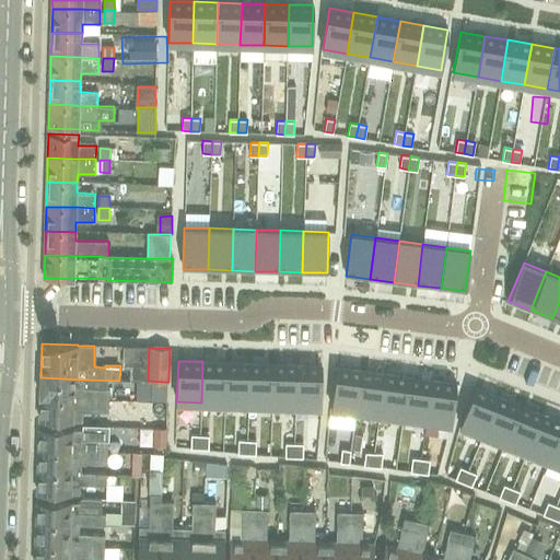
[(202,361),(201,403),(225,404),(226,362),(202,361)]
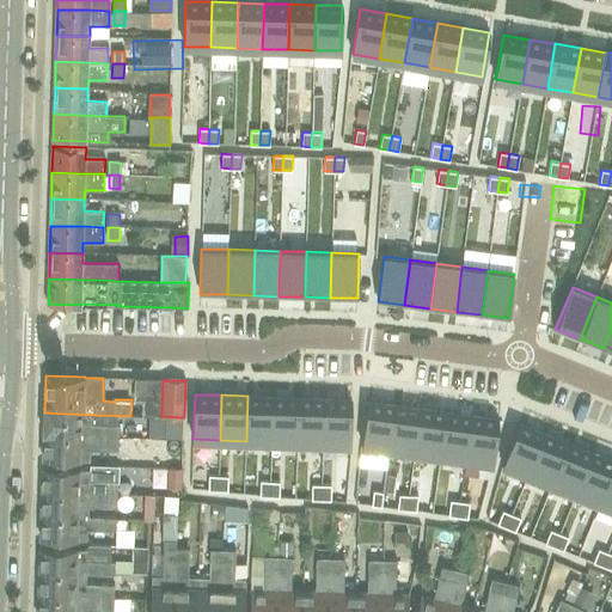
[(248,396),(246,441),(271,442),(273,397),(248,396)]
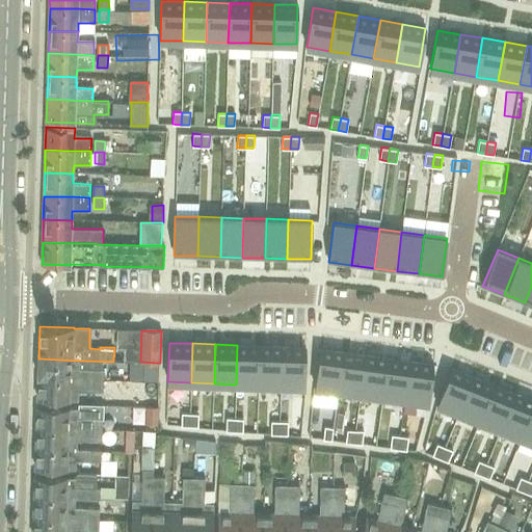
[(237,345),(236,384),(259,384),(260,345),(237,345)]
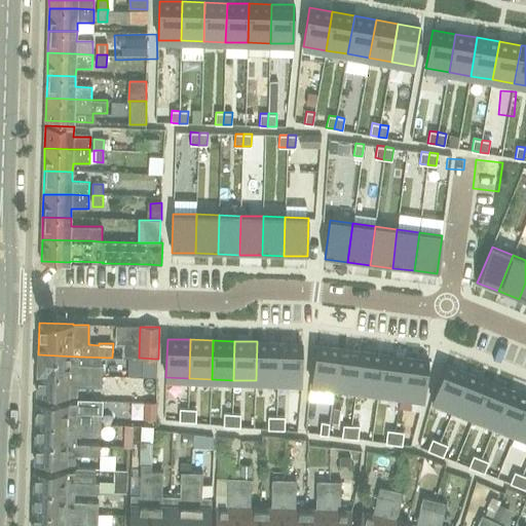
[(257,341),(256,380),(277,381),(278,342),(257,341)]
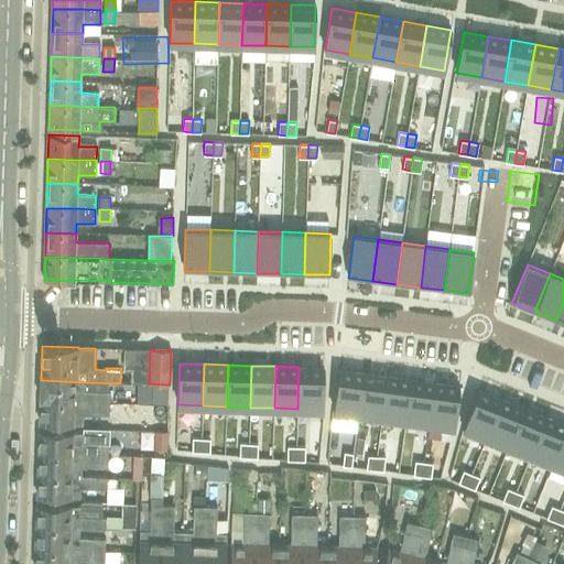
[(299,367),(297,409),(323,410),(324,368),(299,367)]
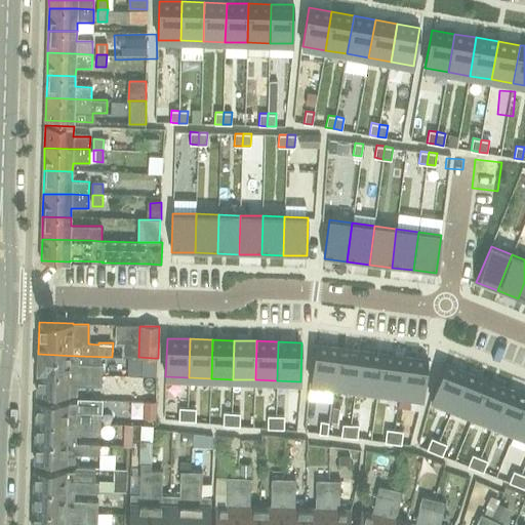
[(316,344),(311,382),(334,386),(339,347),(316,344)]
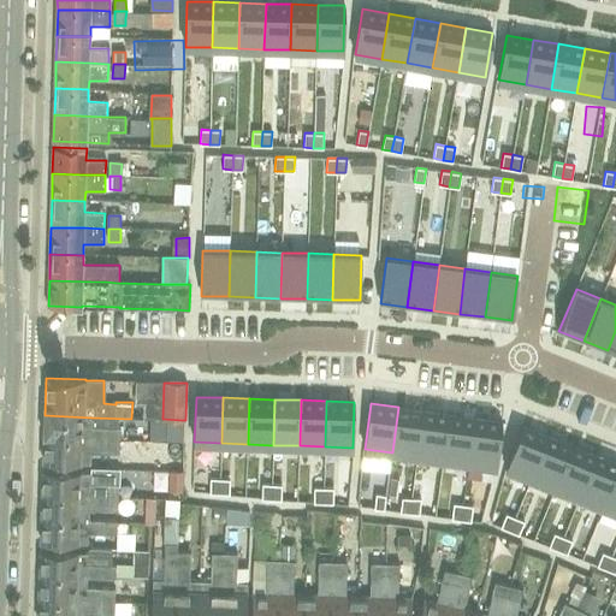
[(398,407),(392,452),(418,456),(424,410),(398,407)]
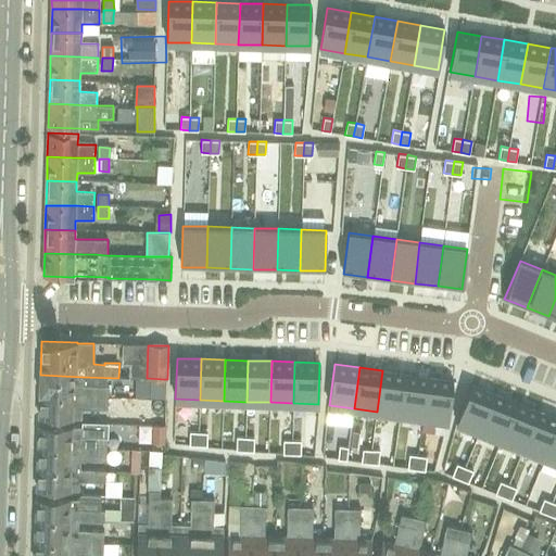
[(382,370),(377,412),(400,415),(405,374),(382,370)]
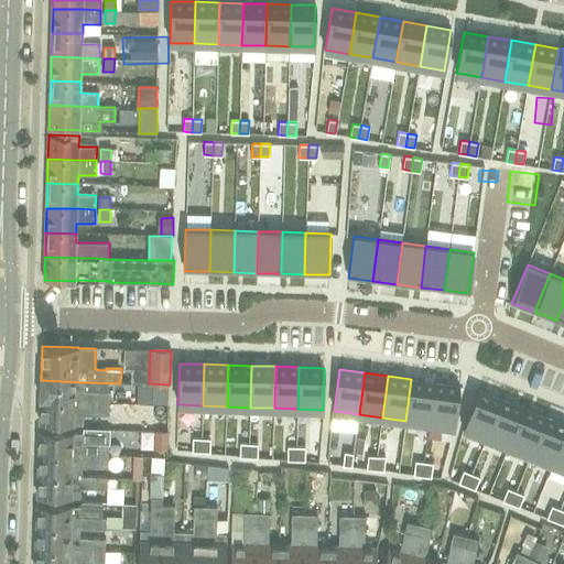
[(411,379),(405,421),(430,424),(435,382),(411,379)]
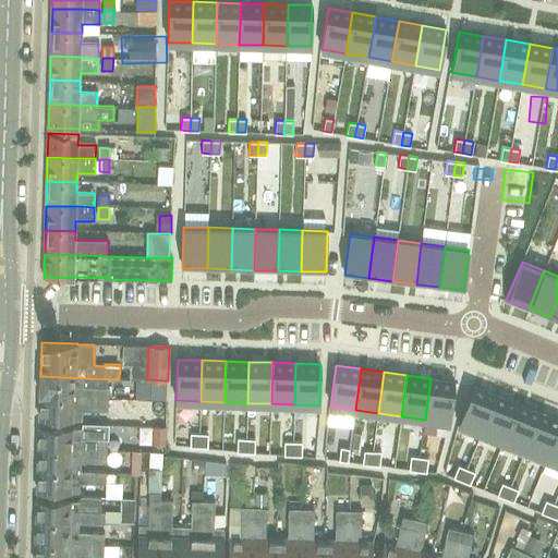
[(40,376),(40,397),(108,400),(108,388),(83,387),(83,378),(40,376)]
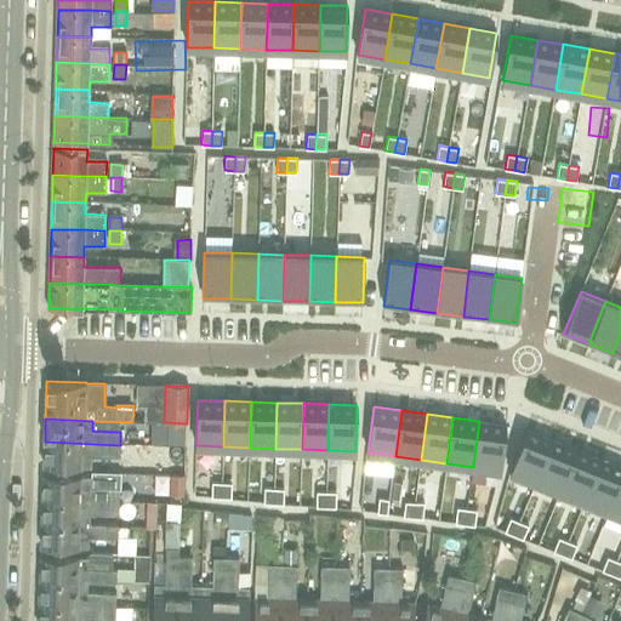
[(479,421),(473,467),(500,471),(506,425),(479,421)]
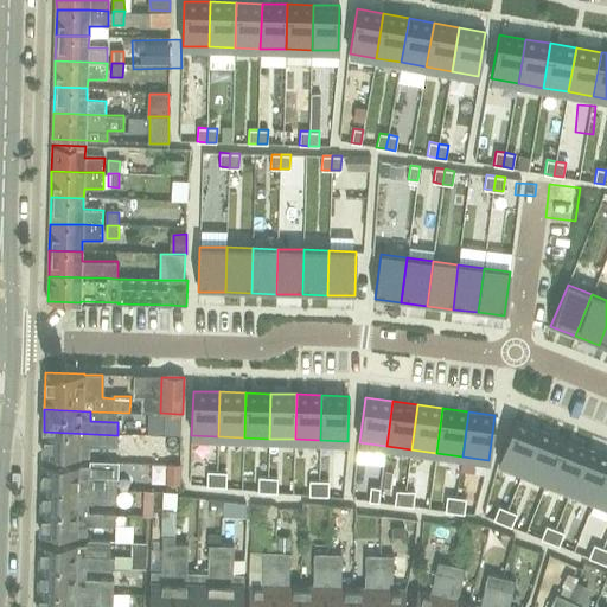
[(157,415),(155,435),(179,436),(180,416),(179,415),(157,415)]
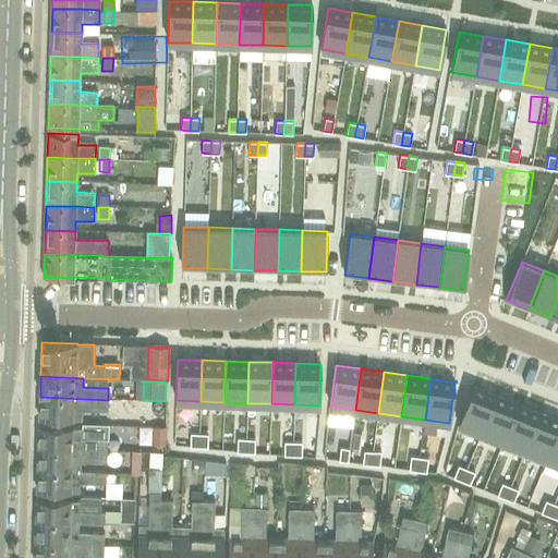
[(473,386),(458,424),(481,433),(496,395),(473,386)]
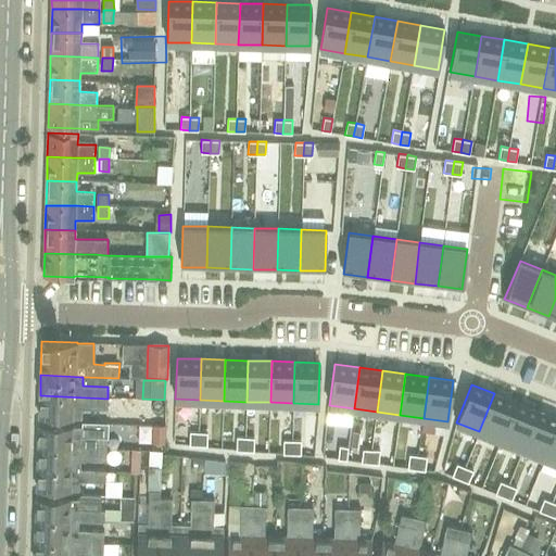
[(494,393),(479,431),(501,440),(516,402),(494,393)]
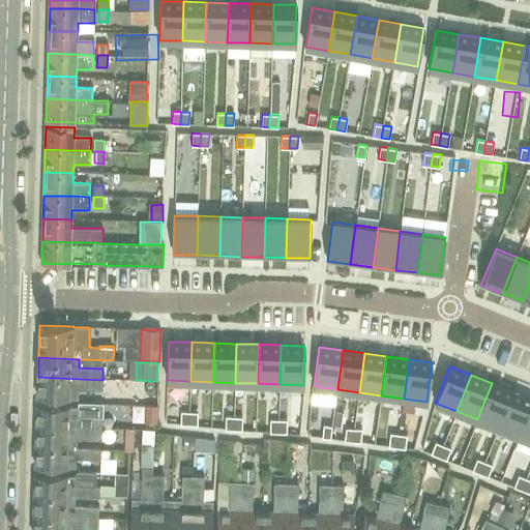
[(38,377),(37,398),(78,399),(79,389),(102,390),(102,380),(38,377)]
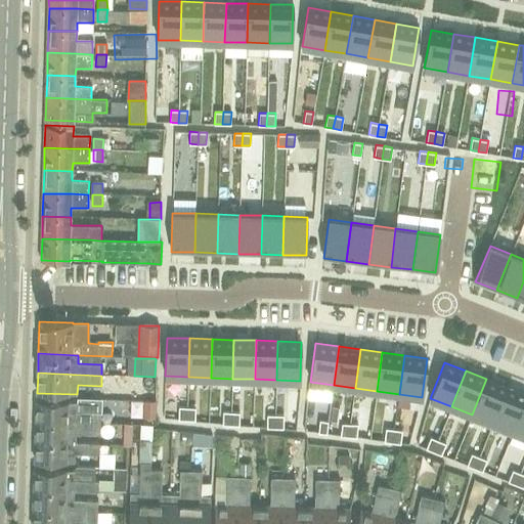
[(486,379),(472,415),(492,423),(507,387),(486,379)]
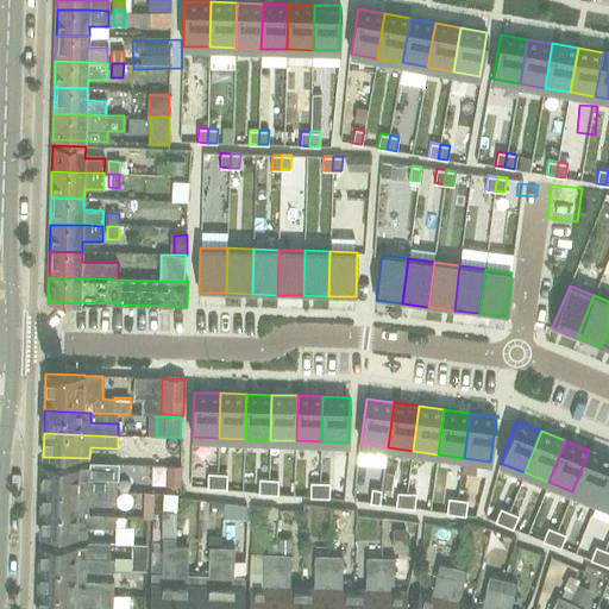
[(608,457),(589,450),(572,491),(596,501),(608,469),(608,457)]
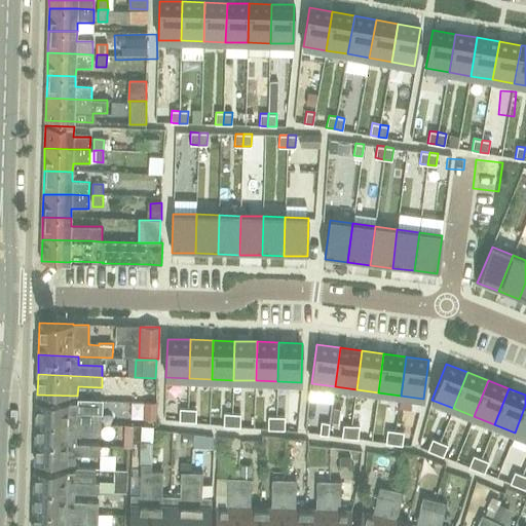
[(37,403),(36,422),(101,425),(101,414),(100,414),(101,401),(81,400),(77,404),(37,403)]
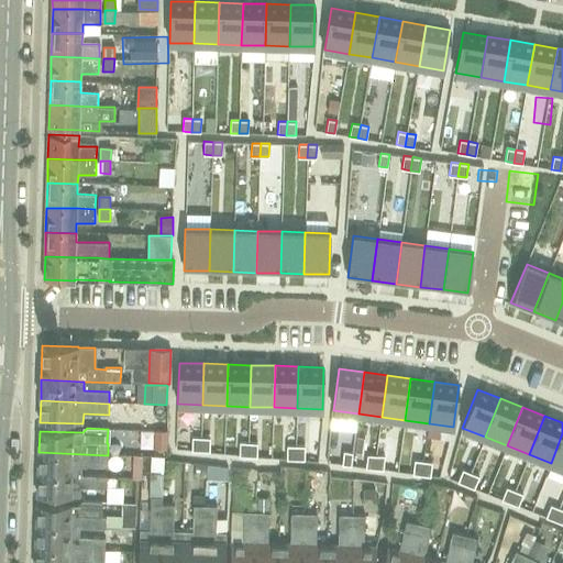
[(562,433),(551,463),(562,467),(562,433)]
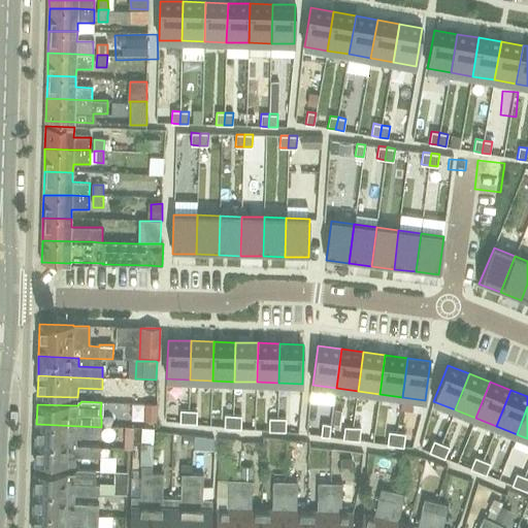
[(180,410),(179,423),(189,423),(189,410),(180,410)]
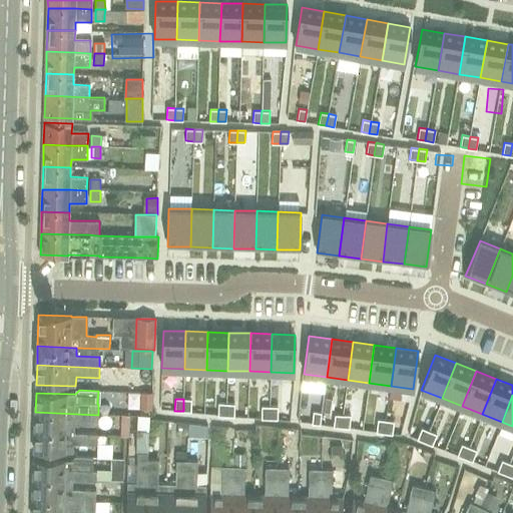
[(183,399),(183,411),(191,411),(191,399),(183,399)]
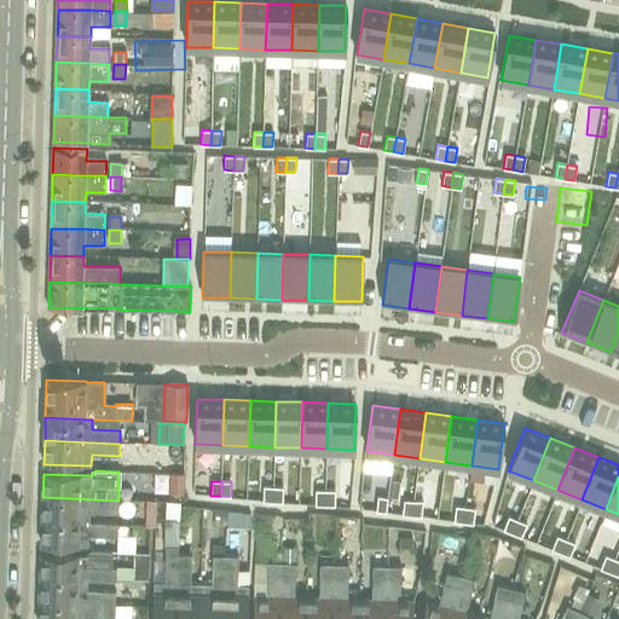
[(264,486),(264,501),(273,502),(273,487),(264,486)]
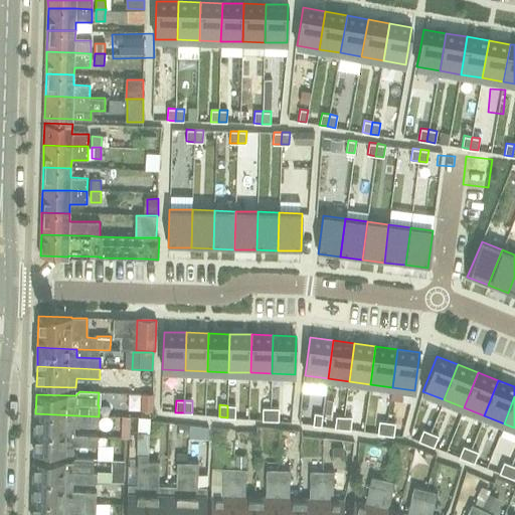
[(227,405),(227,417),(235,417),(235,405),(227,405)]
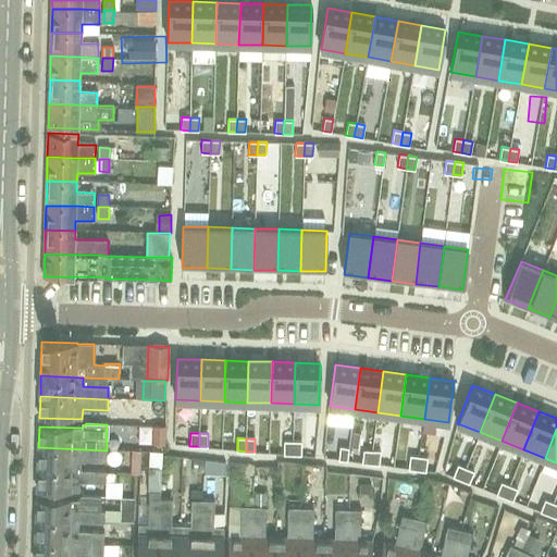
[(284,441),(284,455),(293,455),(293,442),(284,441)]
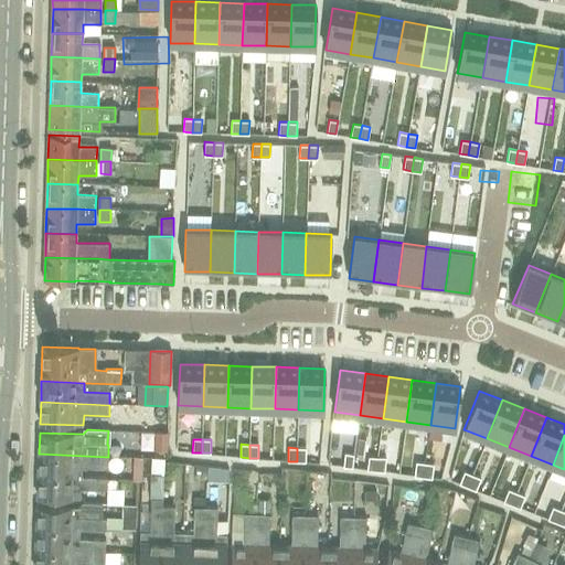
[(297,448),(297,461),(306,461),(306,448),(297,448)]
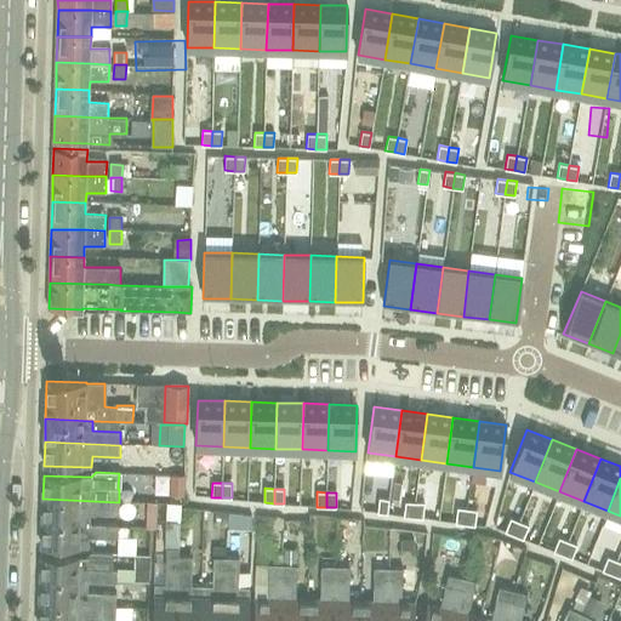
[(43,499),(43,523),(90,524),(90,514),(118,514),(119,511),(119,502),(43,499)]
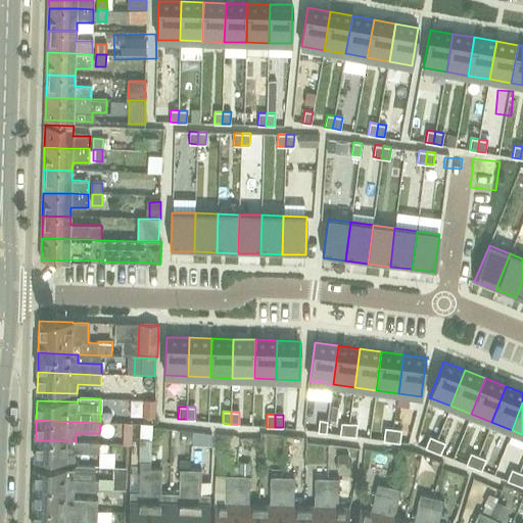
[(320,420),(318,432),(326,433),(328,421),(320,420)]
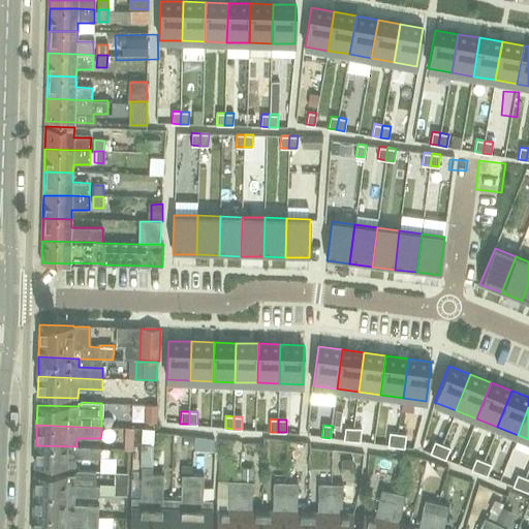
[(345,427),(343,439),(351,440),(353,428),(345,427)]
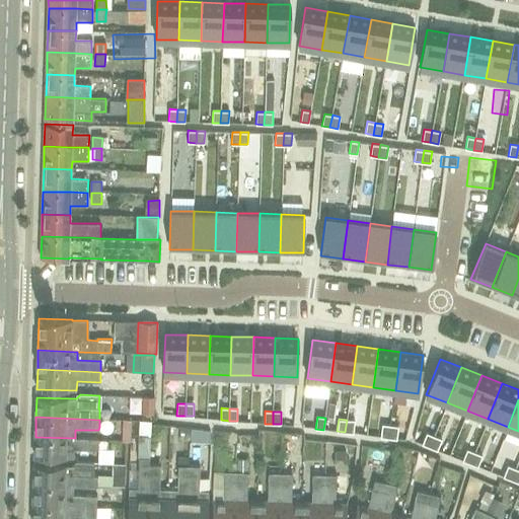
[(347,420),(345,432),(353,434),(355,422),(347,420)]
